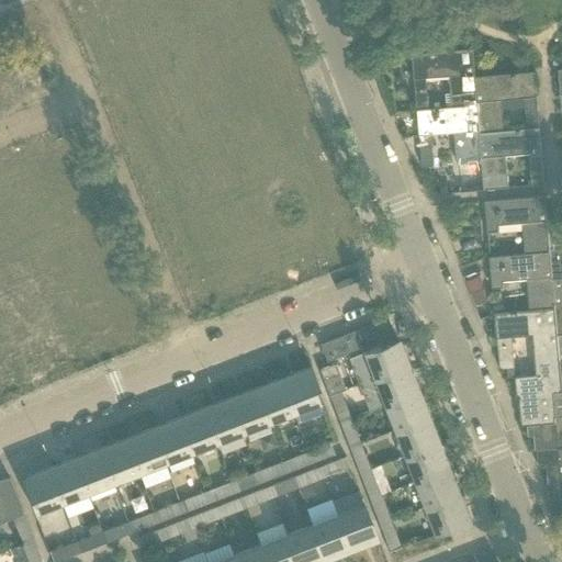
[(201,14),(192,18),(198,30),(206,27),(201,14)]
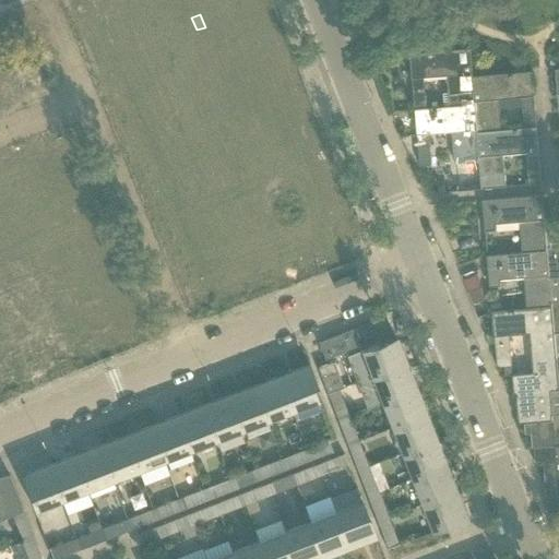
[(186,20),(177,23),(182,37),(191,34),(186,20)]
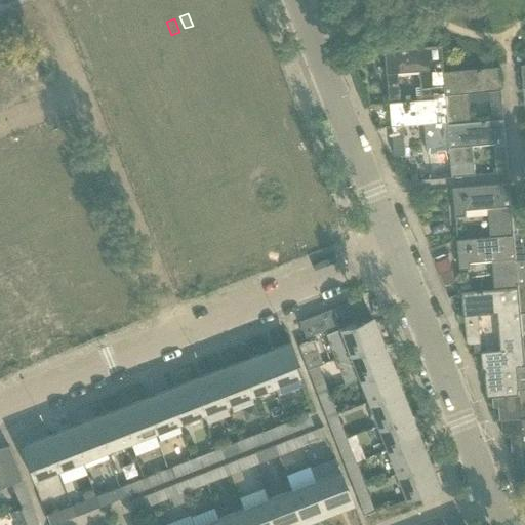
[(193,26),(185,28),(190,39),(197,36),(193,26)]
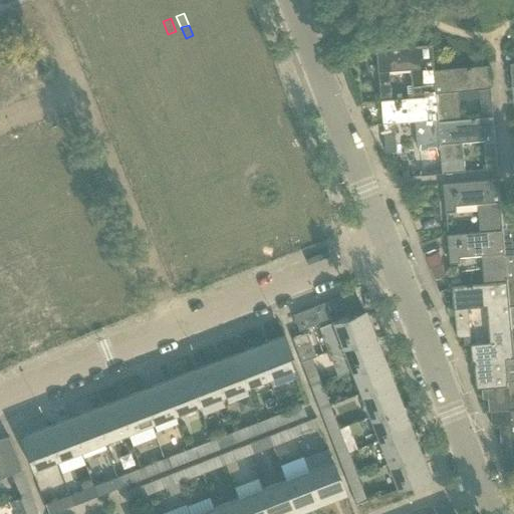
[(176,31),(168,34),(172,44),(180,41),(176,31)]
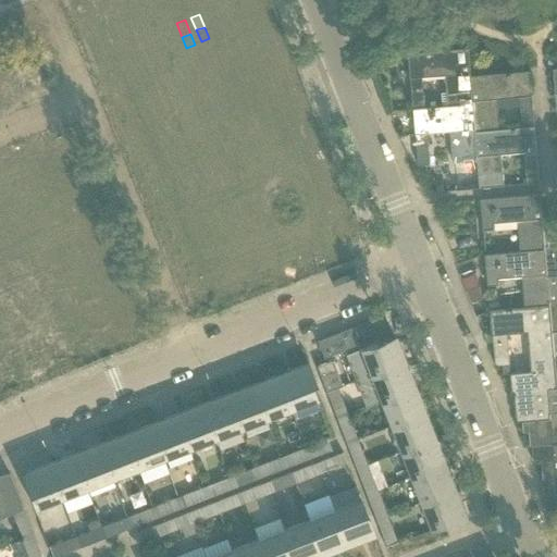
[(468,48),(408,52),(413,109),(425,108),(422,76),(446,74),(447,93),(441,93),(442,107),(473,103),(471,76),(468,48)]
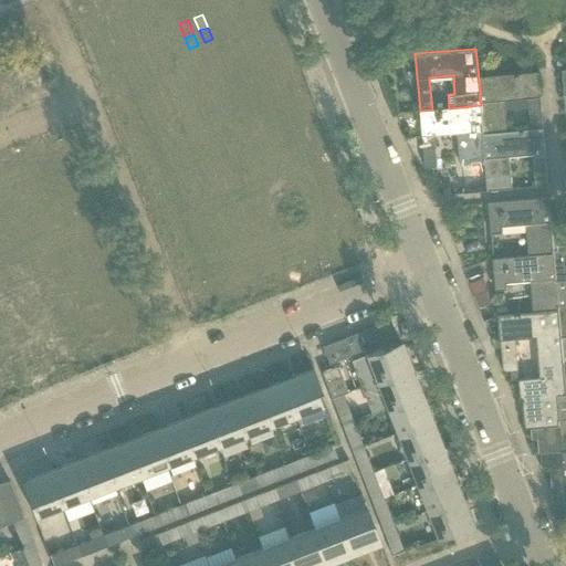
[(0,59),(0,104),(16,97),(0,59)]
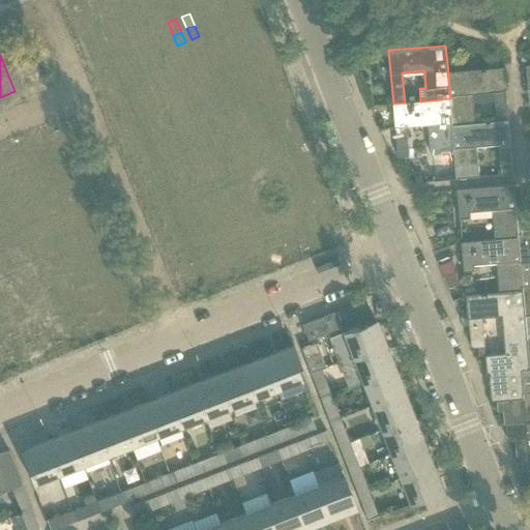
[(504,67),(448,72),(450,98),(452,124),(475,122),(475,121),(472,92),(495,90),(498,119),(508,119),(504,67)]
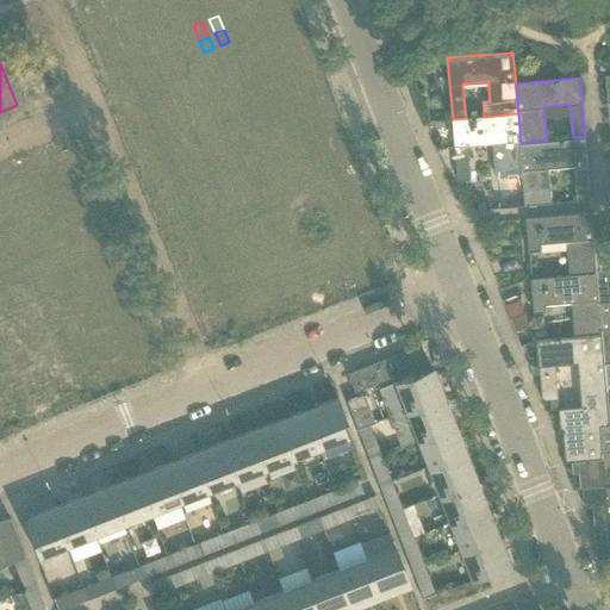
[(254,103),(244,106),(249,117),(259,113),(254,103)]
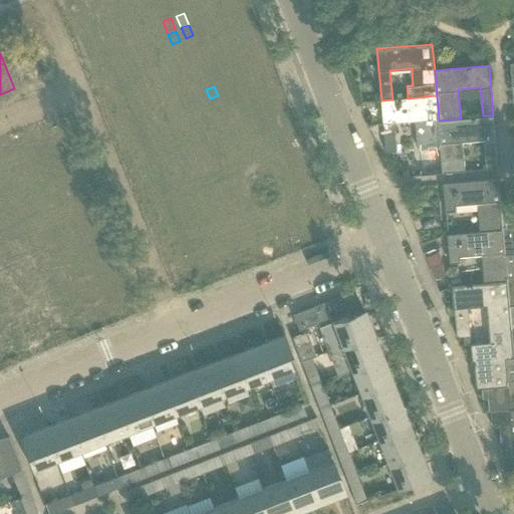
[(200,92),(193,95),(197,104),(204,101),(200,92)]
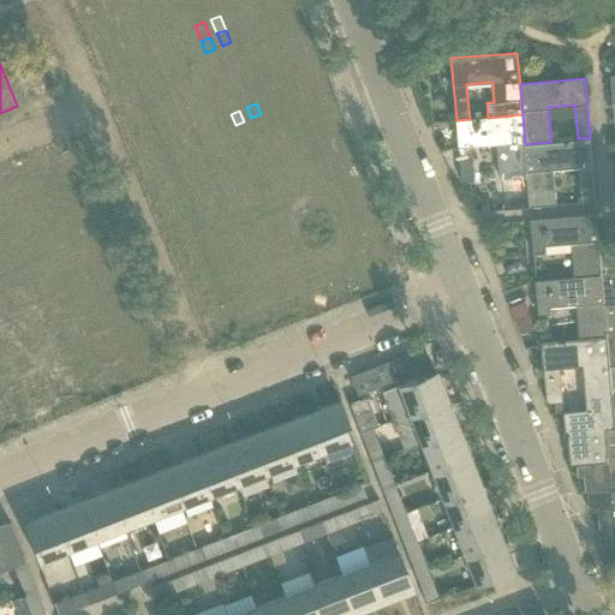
[(261,114),(251,118),(257,135),(267,131),(261,114)]
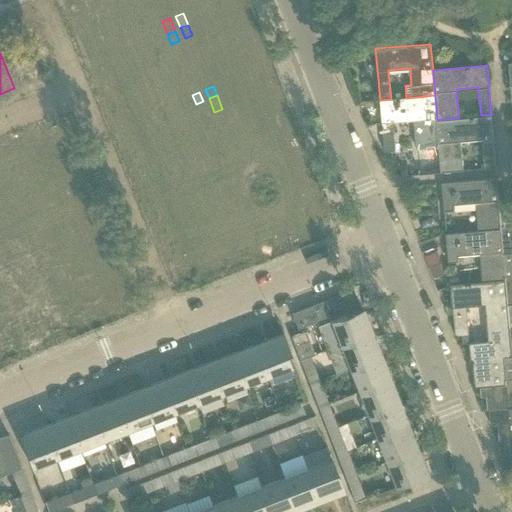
[(439,147),(437,120),(435,95),(406,98),(391,99),(380,100),(379,100),(384,152),(395,151),(392,122),(414,120),(416,149),(439,147)]
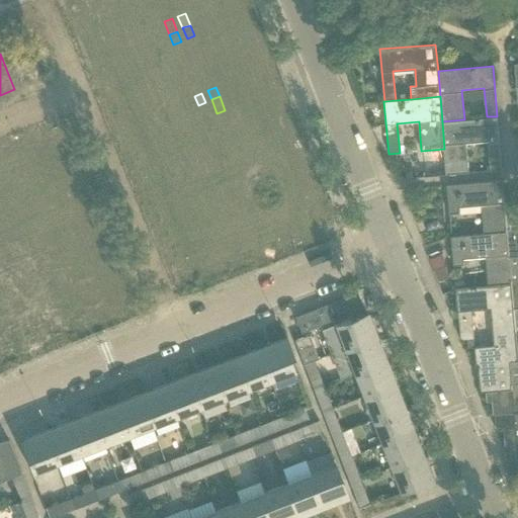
[(205,102),(198,105),(203,118),(210,115),(205,102)]
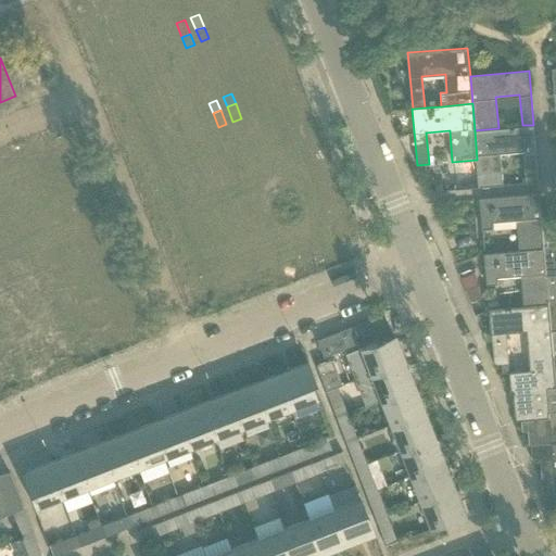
[(475,130),(477,160),(479,187),(504,185),(501,153),(523,151),(527,182),(539,181),(533,125),(522,125),(498,127),(498,128),(475,130)]
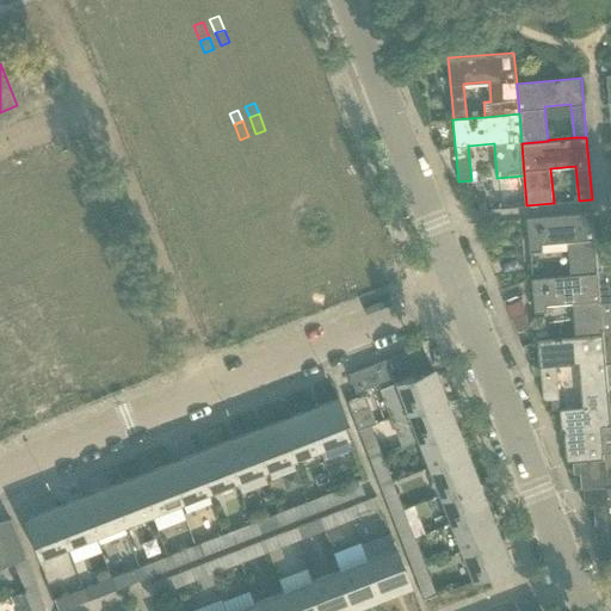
[(272,148),(264,152),(267,162),(277,159),(272,148)]
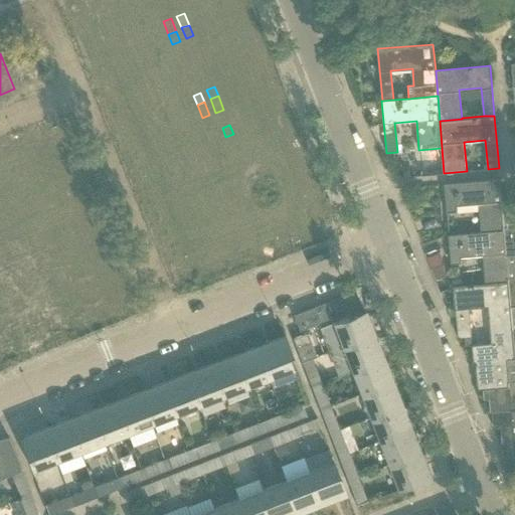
[(216,130),(208,133),(212,143),(220,140),(216,130)]
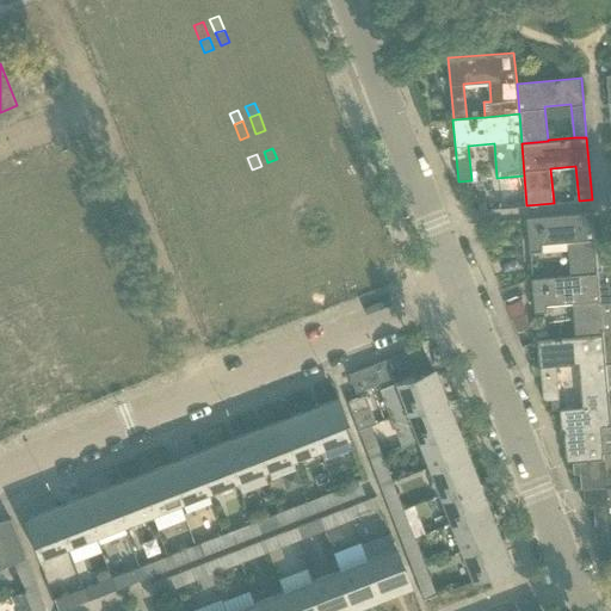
[(277,159),(267,162),(275,178),(283,174),(277,159)]
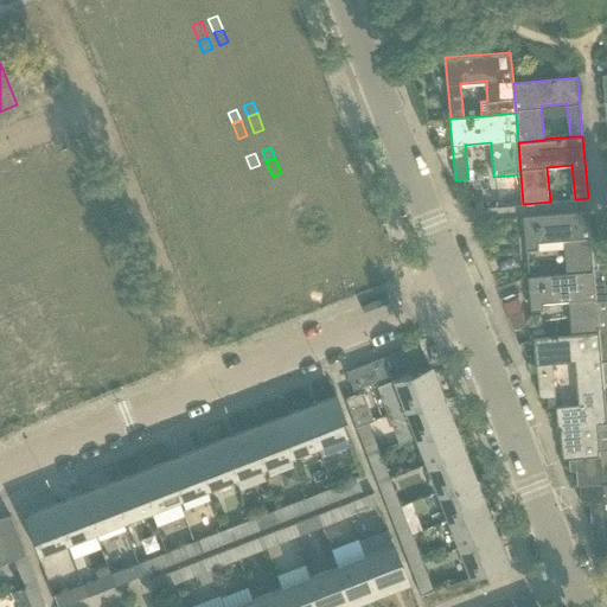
[(260,165),(250,168),(256,184),(266,180),(260,165)]
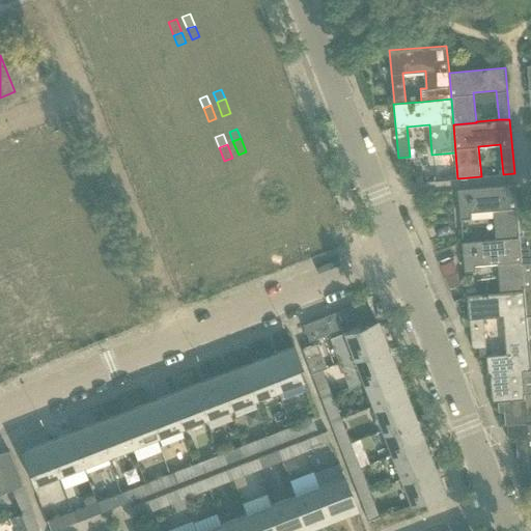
[(252,167),(245,170),(249,180),(257,178),(252,167)]
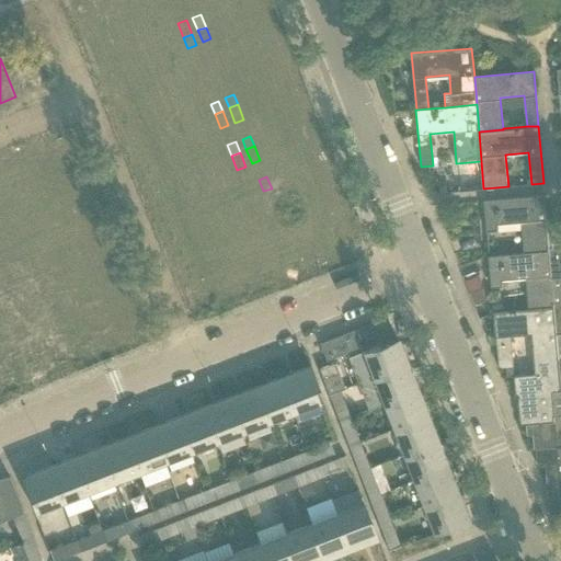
[(252,183),(243,186),(249,198),(256,195),(252,183)]
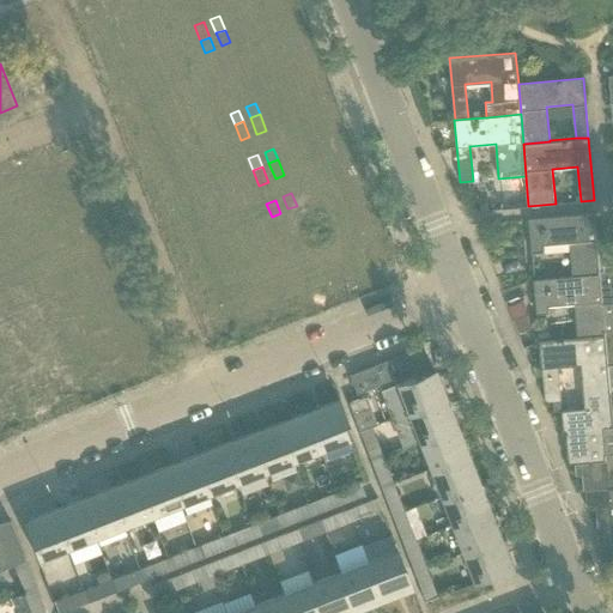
[(297,206),(287,208),(293,224),(302,220),(297,206)]
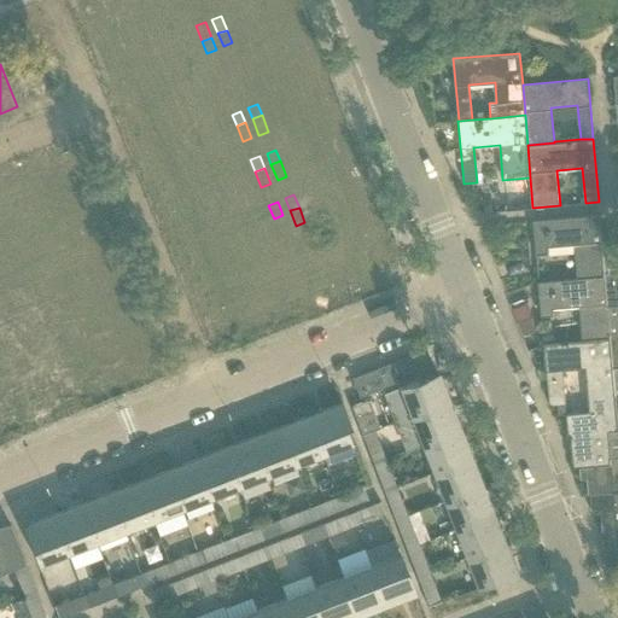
[(575,245),(577,278),(605,275),(602,245),(600,214),(532,220),(536,255),(548,254),(548,246),(575,245)]
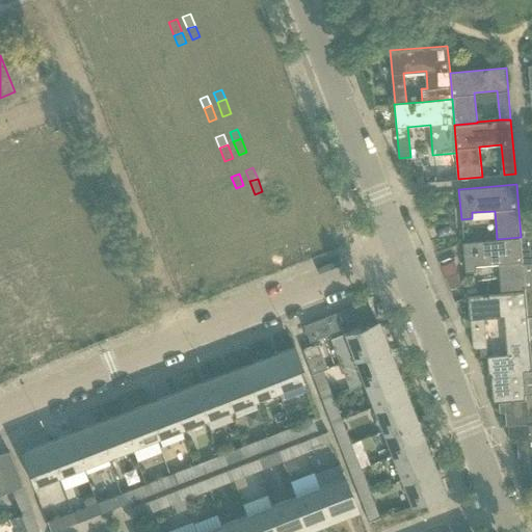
[(243,185),(236,188),(240,200),(247,196),(248,196),(243,185)]
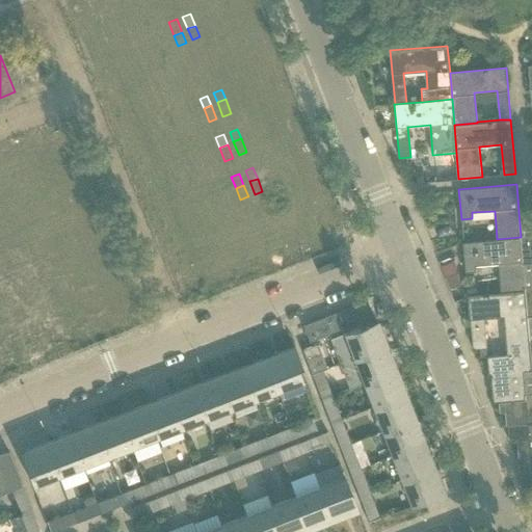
[(4,189),(0,190),(0,201),(2,206),(9,203),(4,189)]
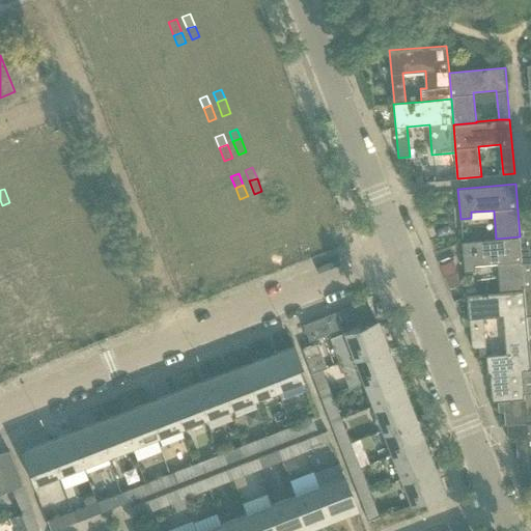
[(85,202),(50,217),(57,236),(93,222),(85,202)]
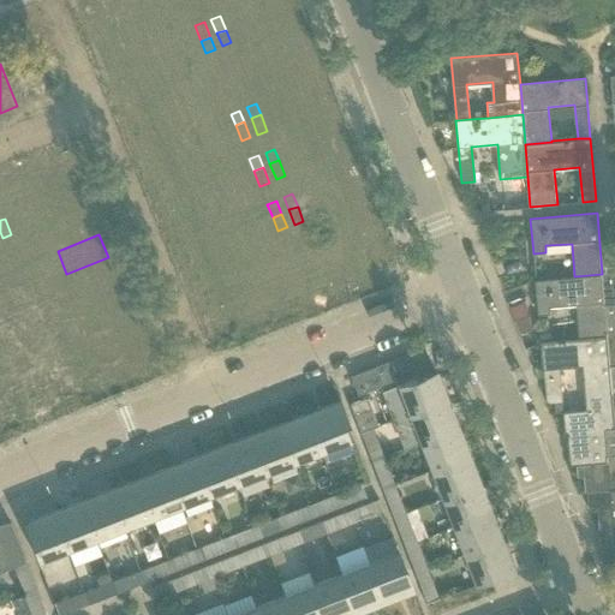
[(311,239),(302,243),(306,256),(316,252),(311,239)]
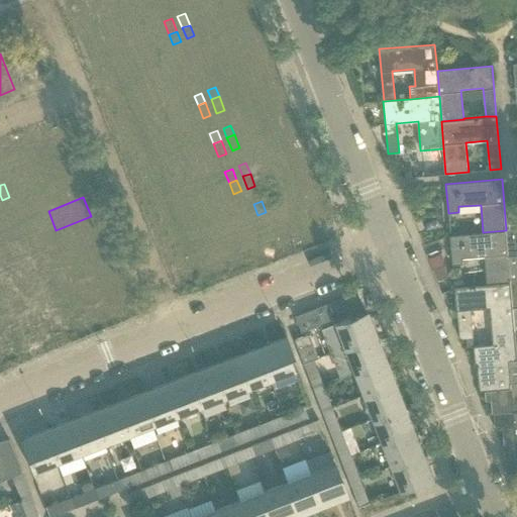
[(516,203),(504,205),(506,230),(509,257),(516,255),(516,203)]
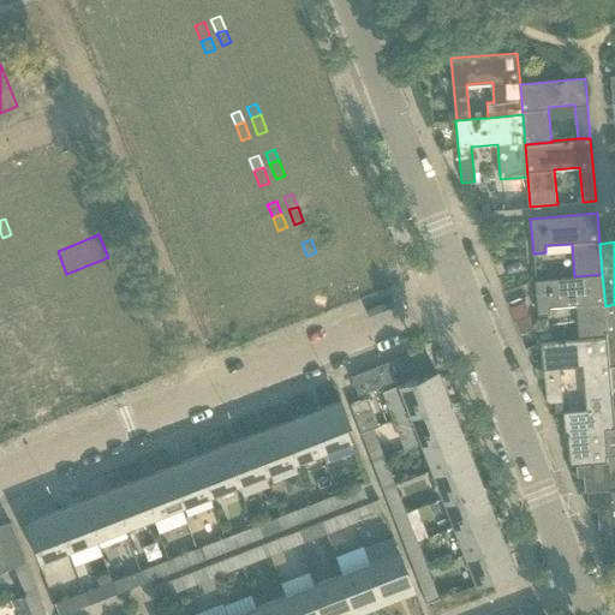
[(294,245),(286,249),(291,263),(300,260),(294,245)]
